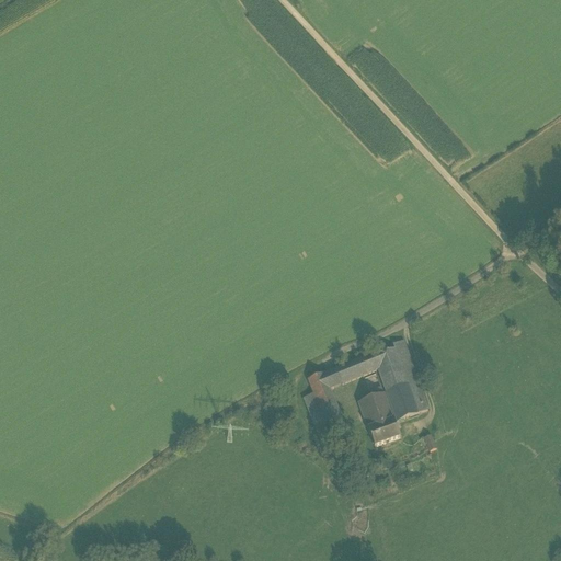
[(395,351),(418,415),(427,411),(403,342),(392,346),(395,351)]
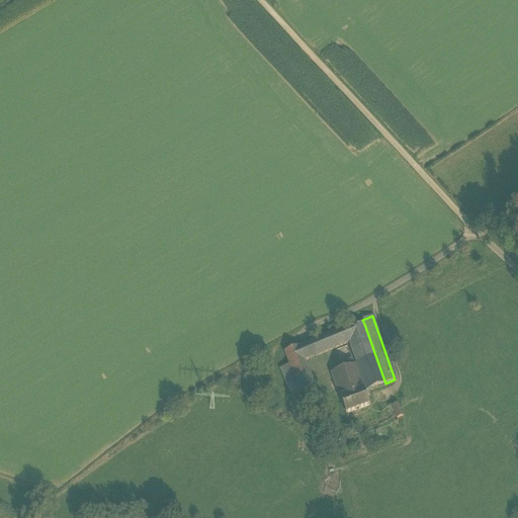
[(345,331),(349,342),(366,391),(385,383),(364,324),(345,331)]
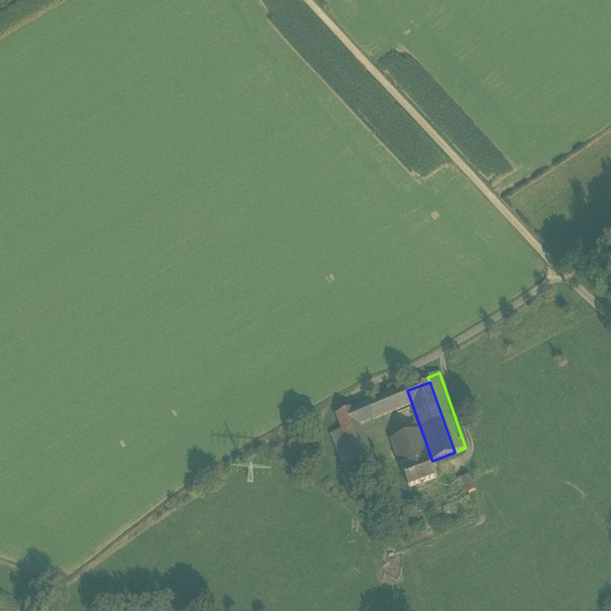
[(365,402),(372,420),(412,403),(407,390),(406,387),(365,402)]
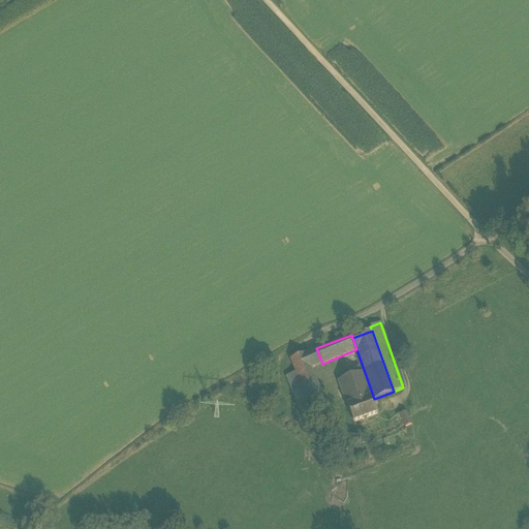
[(308,352),(314,367),(322,364),(316,348),(308,352)]
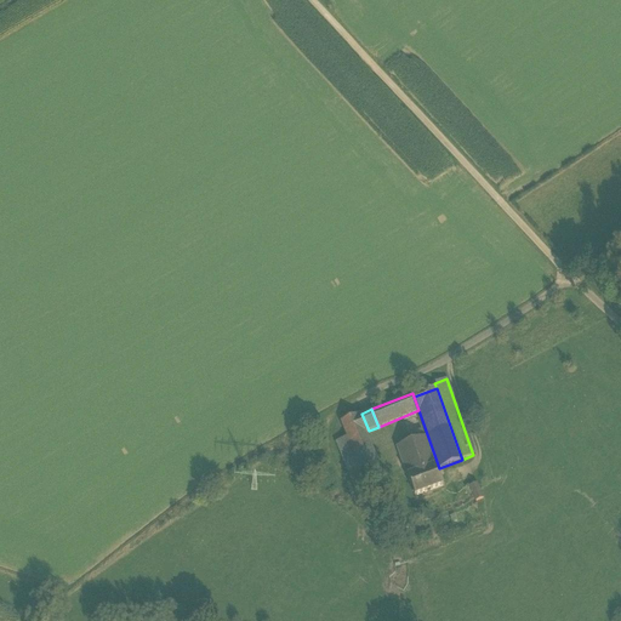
[(354,455),(371,449),(365,433),(369,431),(362,414),(340,422),(347,438),(354,455)]
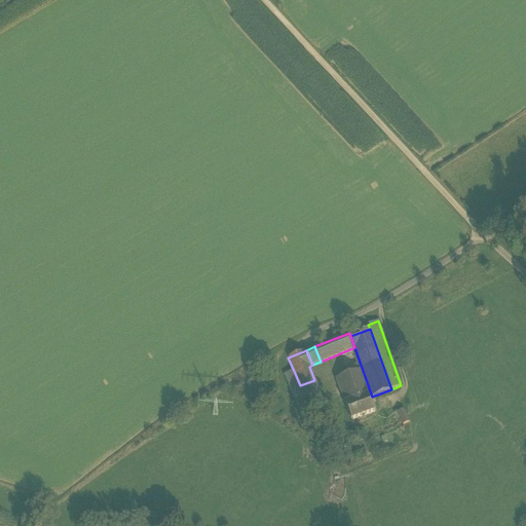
[(349,374),(360,370),(358,364),(346,368),(349,374)]
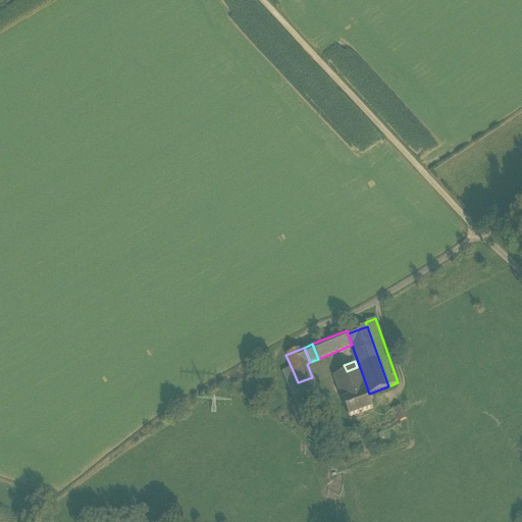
[(347,371),(332,376),(342,401),(366,392),(357,367),(347,371)]
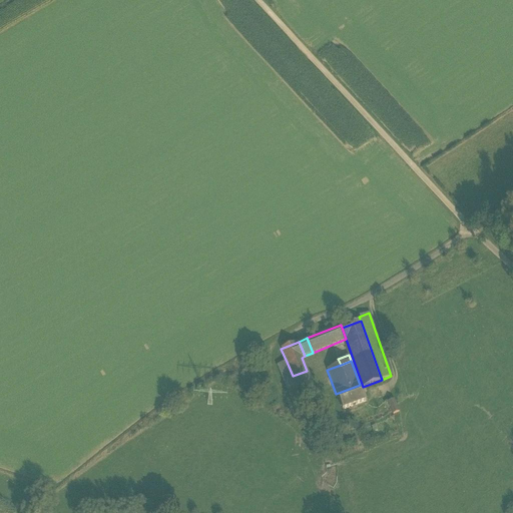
[(293,403),(301,400),(302,399),(293,376),(287,362),(277,366),(293,403)]
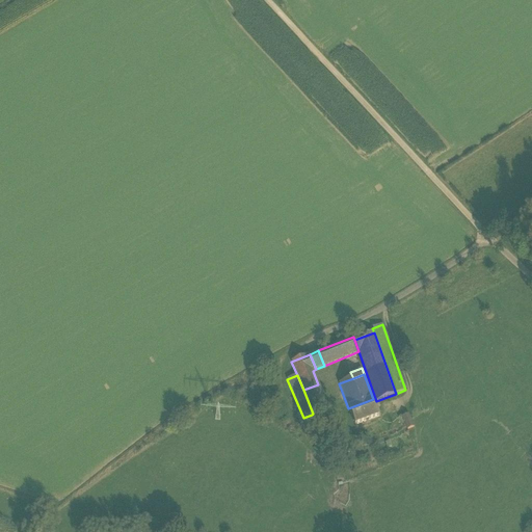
[(318,384),(303,390),(313,414),(328,408),(318,384)]
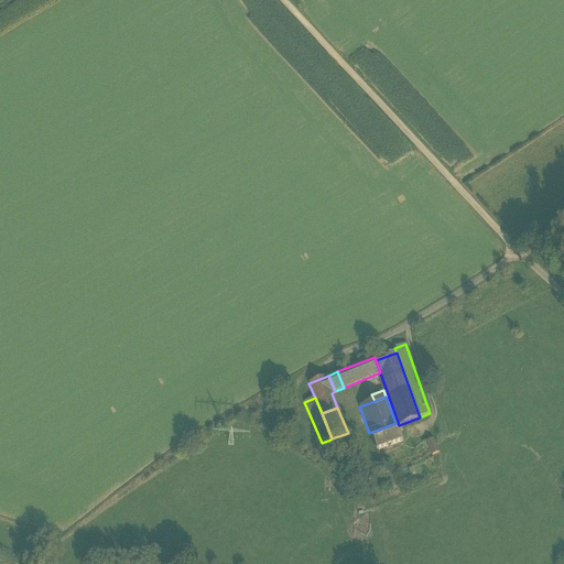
[(376,451),(402,441),(396,423),(369,433),(376,451)]
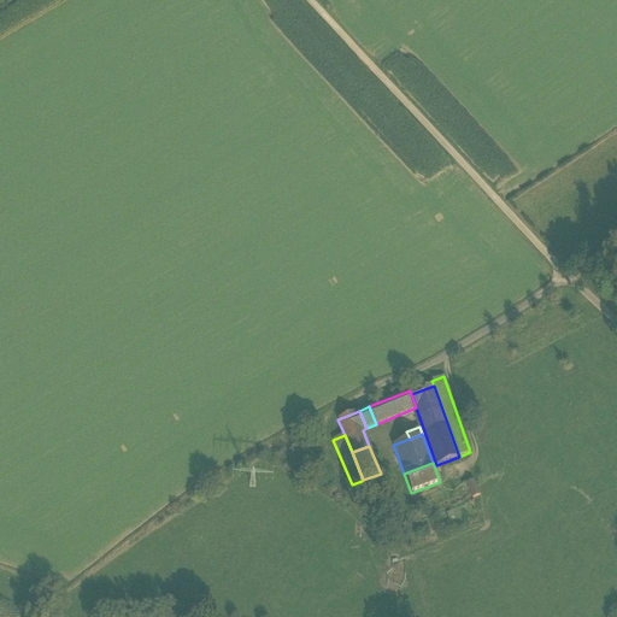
[(362,481),(352,485),(363,511),(372,506),(362,481)]
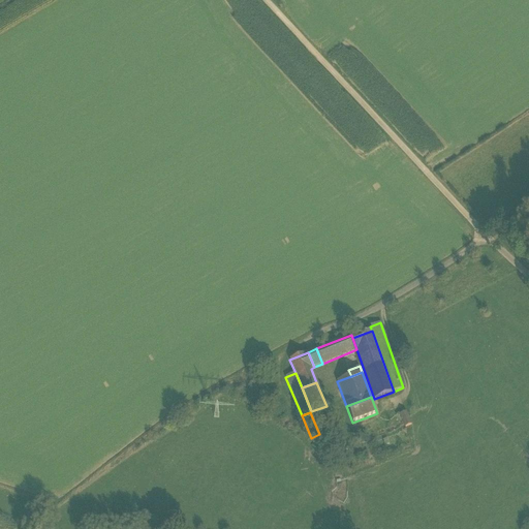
[(400,414),(405,427),(411,425),(405,412),(400,414)]
